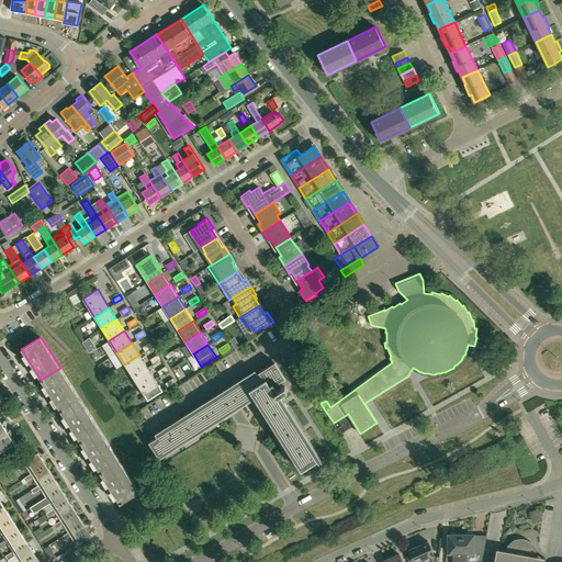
[(153,363),(160,358),(158,353),(150,359),(153,363)]
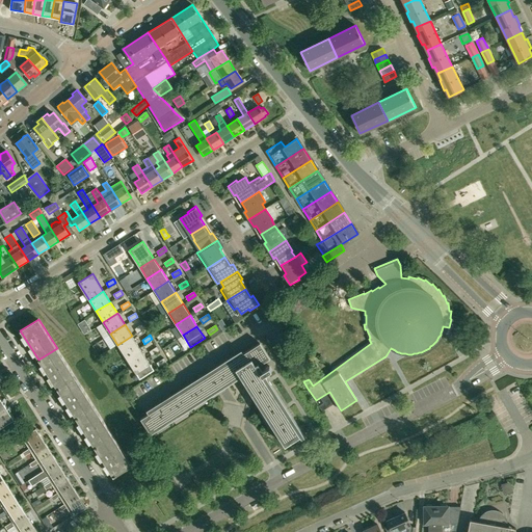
[(132,336),(117,345),(125,356),(139,347),(132,336)]
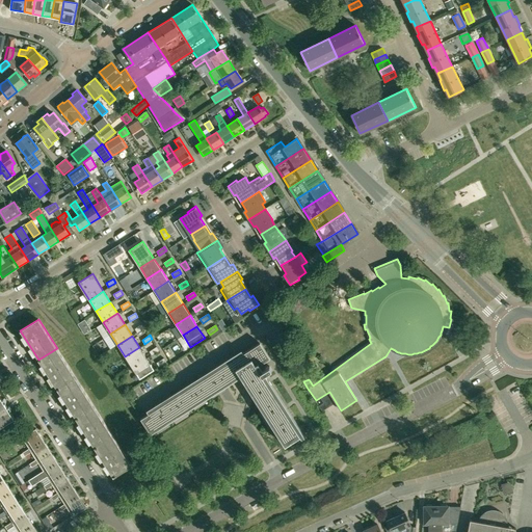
[(264,378),(267,376),(265,374),(272,370),(269,366),(263,370),(260,365),(270,357),(261,342),(227,364),(231,371),(236,379),(244,375),(250,386),(248,388),(285,446),(300,435),(264,378)]
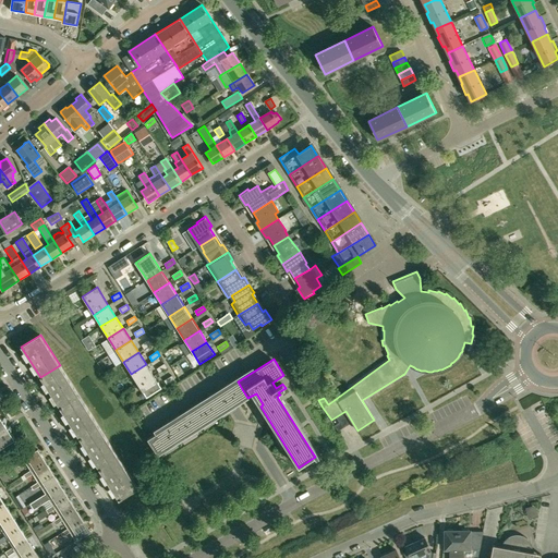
[(159,372),(167,367),(164,363),(156,368),(159,372)]
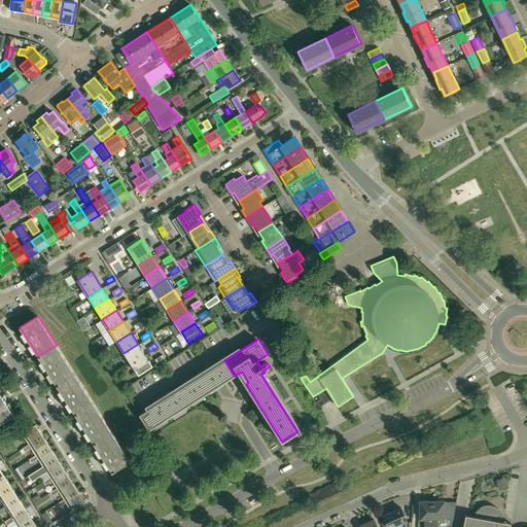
[(138,344),(124,353),(131,364),(144,355),(138,344)]
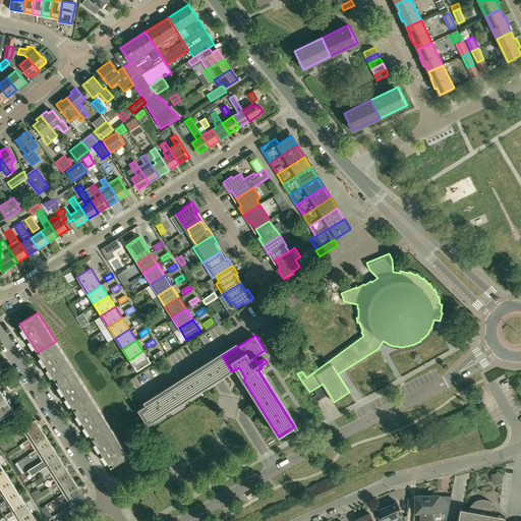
[(56,341),(38,352),(56,381),(74,369),(56,341)]
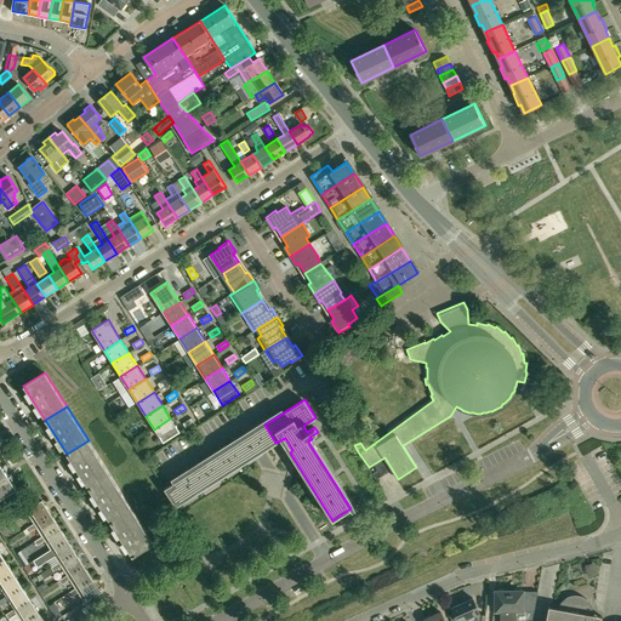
[(194,422),(192,419),(191,417),(182,423),(184,428),(194,422)]
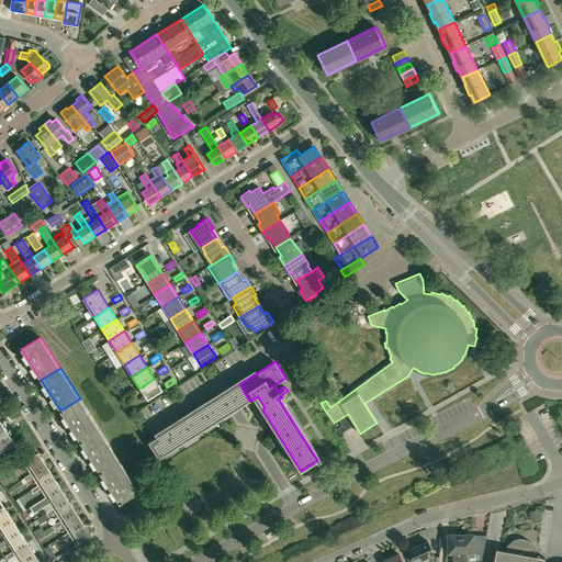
[(154,379),(139,389),(147,401),(163,391),(154,379)]
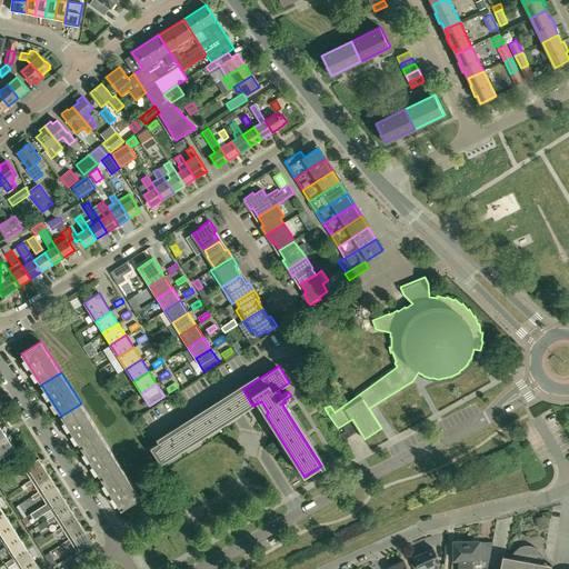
[(247,397),(242,389),(228,398),(150,448),(161,465),(239,415),(252,406),(247,397)]
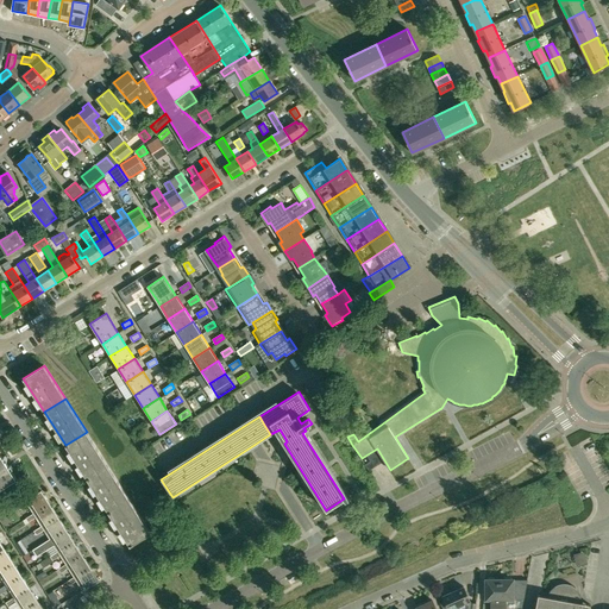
[(87,432),(66,445),(87,478),(108,465),(87,432)]
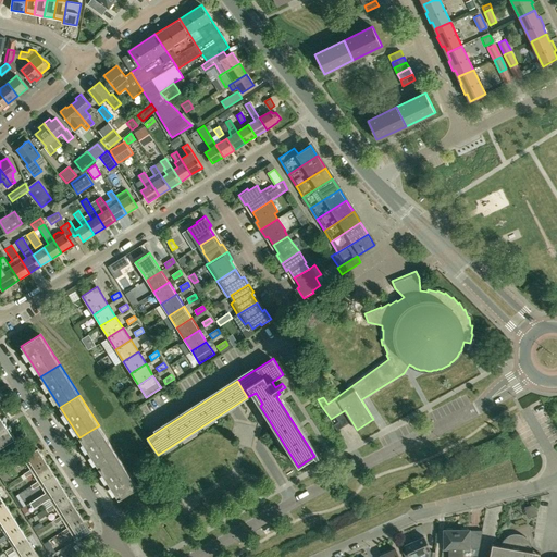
[(0,413),(0,446),(15,437),(0,413)]
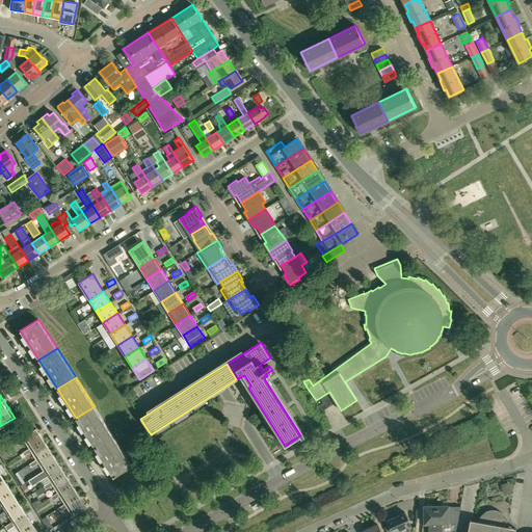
[(319,405),(322,410),(328,407),(324,402),(319,405)]
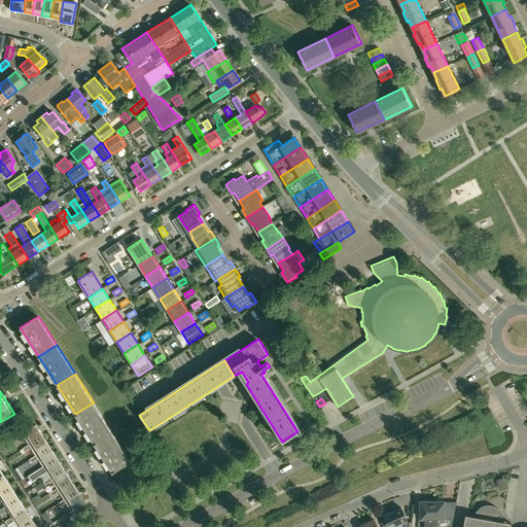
[(94,402),(75,414),(94,444),(112,432),(94,402)]
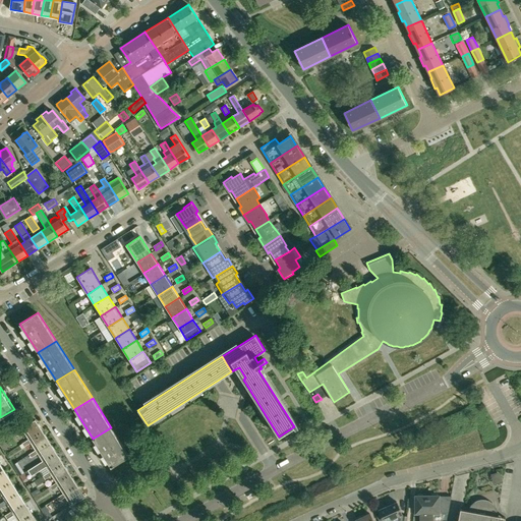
[(36,419),(15,432),(17,436),(23,431),(29,439),(22,443),(22,444),(43,430),(36,419)]
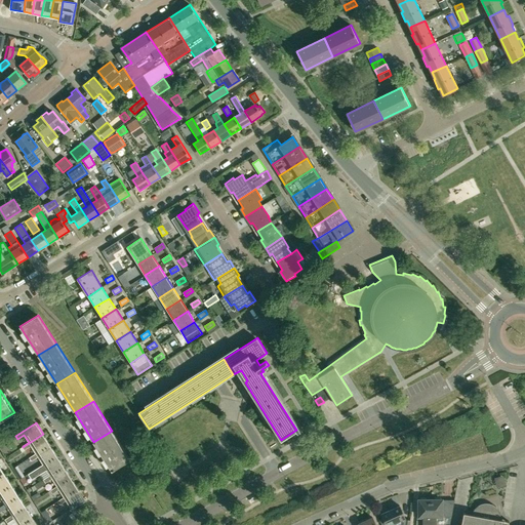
[(112,431),(93,442),(112,471),(130,459),(112,431)]
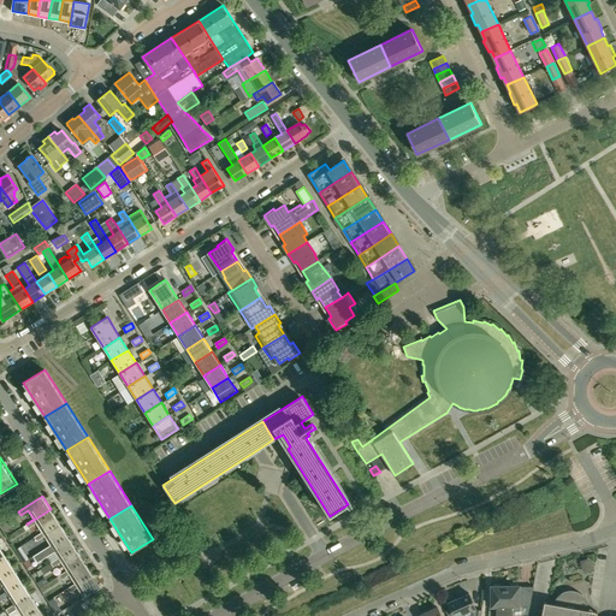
[(51,509),(27,525),(29,528),(36,523),(42,532),(58,522),(51,509)]
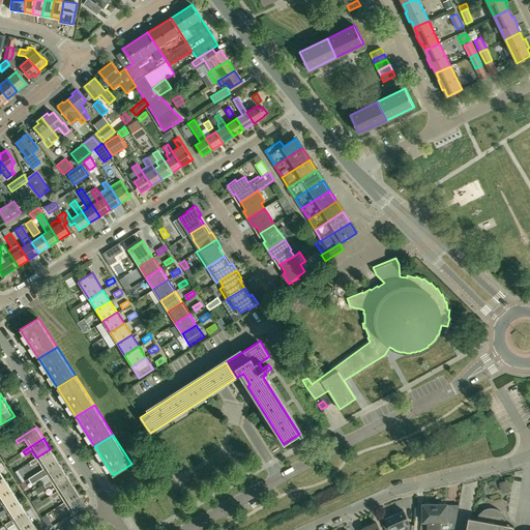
[(57,460),(50,449),(36,458),(30,462),(30,463),(31,465),(38,461),(43,469),(57,460)]
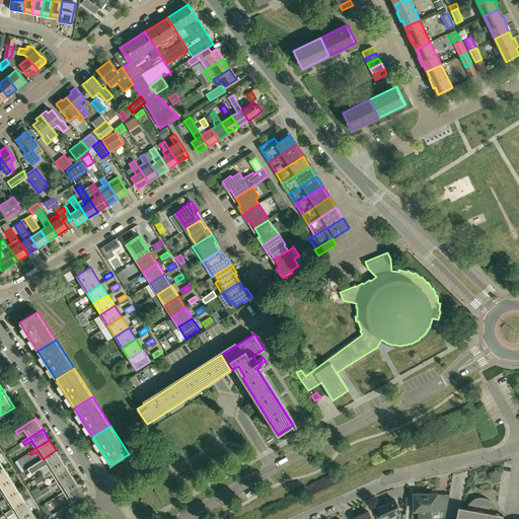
[(50,470),(63,461),(56,450),(43,459),(35,463),(28,468),(31,474),(46,465),(50,470)]
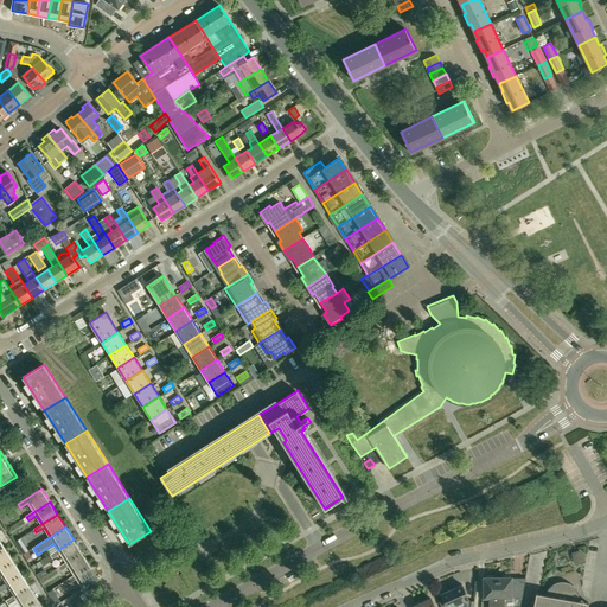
[(25,547),(20,540),(16,542),(20,550),(25,547)]
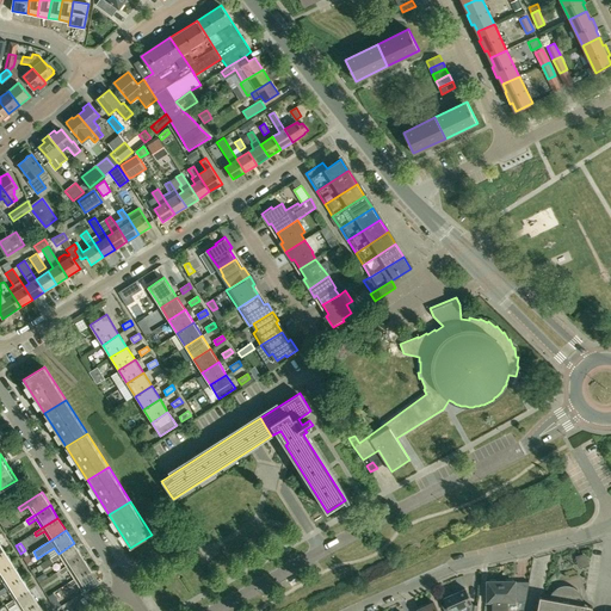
[(59,554),(41,565),(43,569),(54,563),(53,562),(61,557),(66,566),(82,556),(74,543),(59,554)]
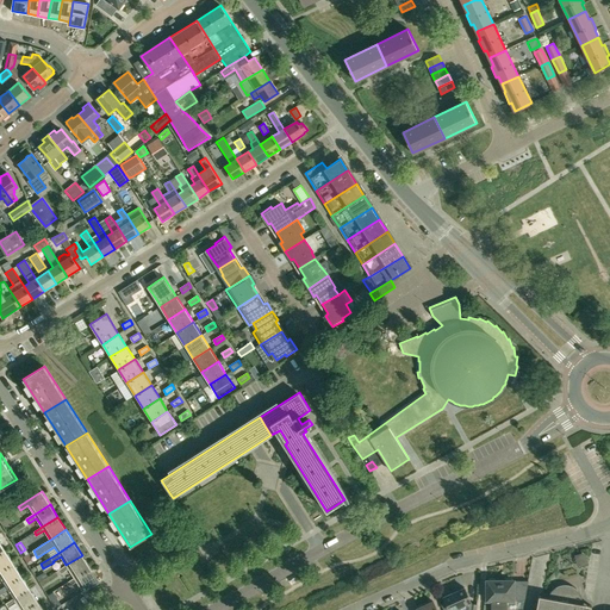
[(5,551),(0,553),(0,571),(13,564),(5,551)]
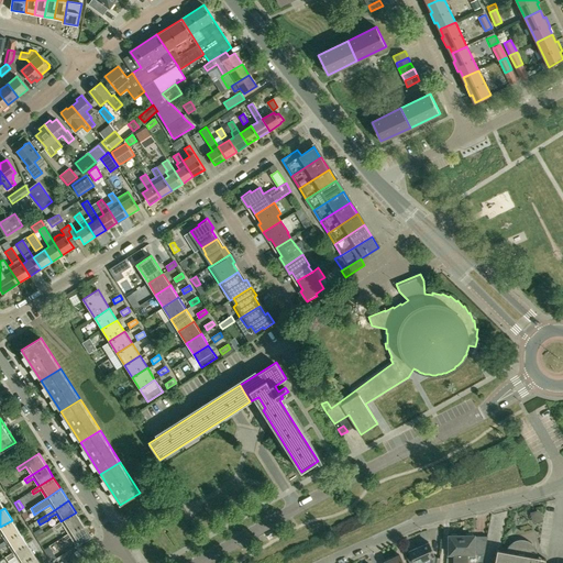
[(63,525),(68,533),(83,523),(76,512),(61,521),(54,526),(56,530),(63,525)]
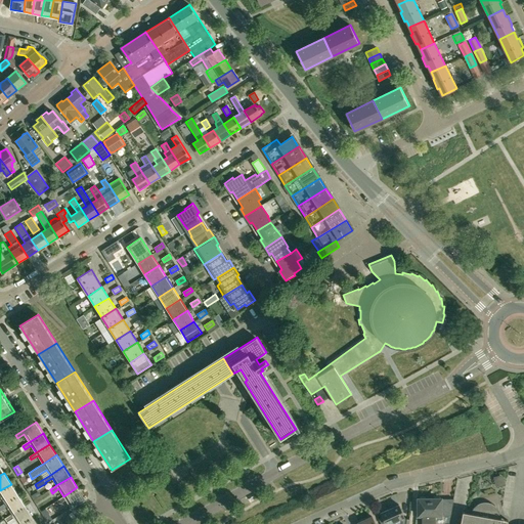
[(11,484),(0,490),(0,495),(4,504),(18,494),(11,484)]
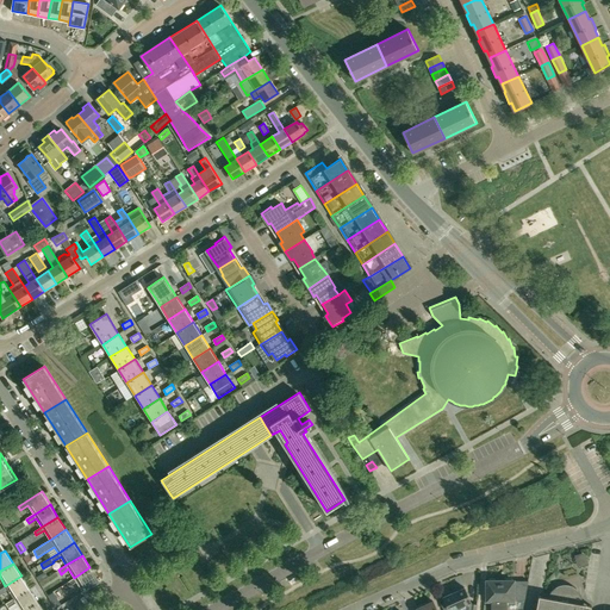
[(89,567),(74,578),(67,583),(69,586),(76,582),(82,591),(99,582),(89,567)]
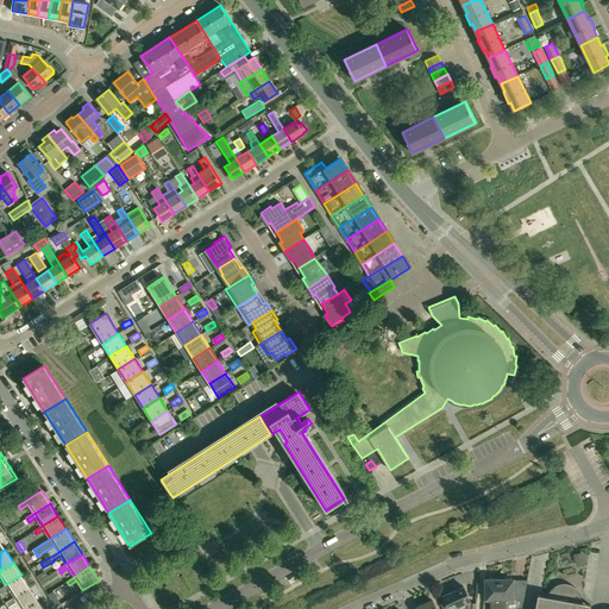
[(22,575),(5,585),(0,588),(0,592),(7,589),(13,597),(30,588),(22,575)]
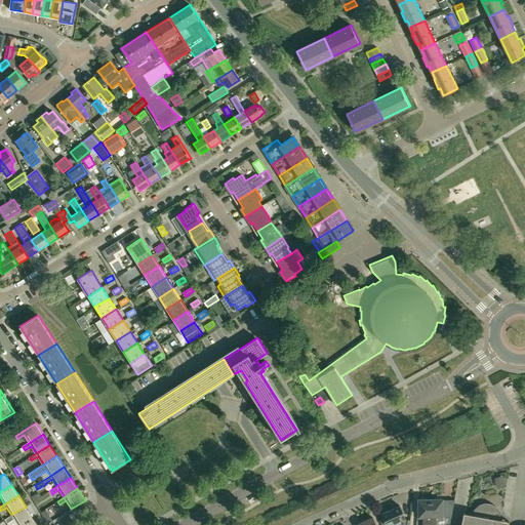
[(418,499),(418,510),(418,517),(425,517),(425,524),(430,524),(431,499),(427,499),(427,498),(420,498),(420,499),(418,499)]
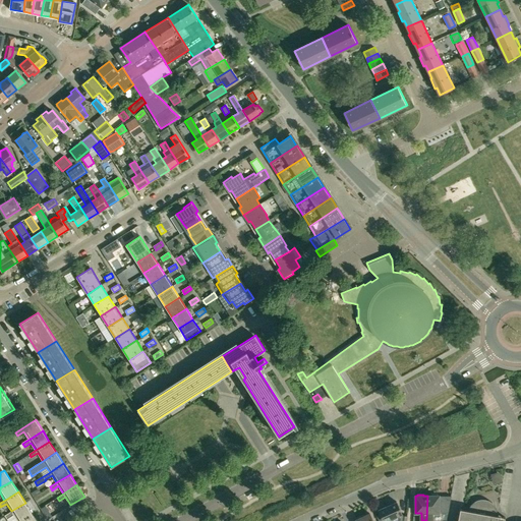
[(426,520),(432,520),(432,513),(448,513),(451,499),(439,499),(439,496),(438,496),(438,495),(431,495),(431,496),(427,496),(426,520)]
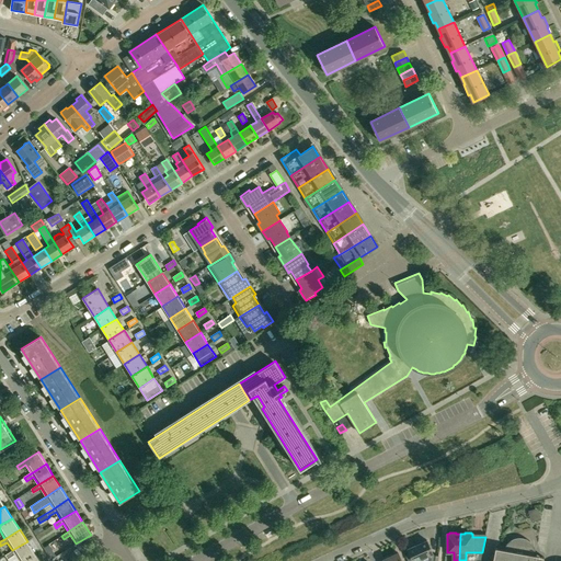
[(495,548),(494,557),(493,560),(542,560),(544,557),(536,556),(536,552),(535,548),(533,545),(530,541),(527,539),(523,538),(518,537),(514,538),(511,540),(507,544),(505,547),(504,550),(495,548)]
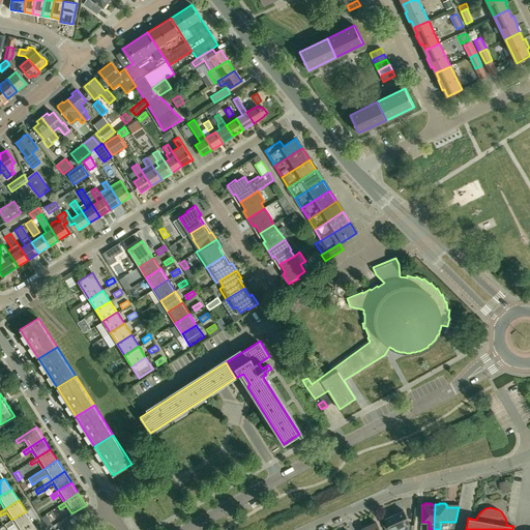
[(409,523),(408,520),(404,510),(384,519),(385,520),(386,520),(390,529),(399,529),(400,529),(399,528),(409,523)]
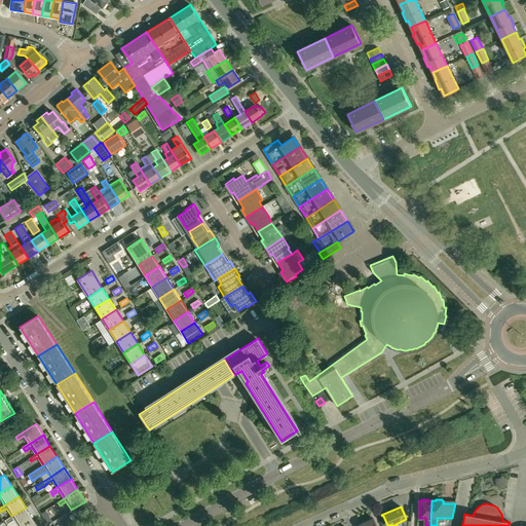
[(11,516),(4,521),(6,524),(13,520),(17,525),(20,525),(32,519),(26,508),(11,516)]
